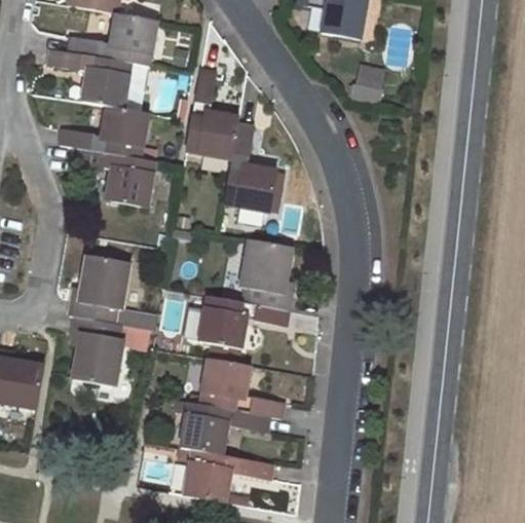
[(72,0),(71,4),(116,12),(119,13),(121,0),(72,0)]
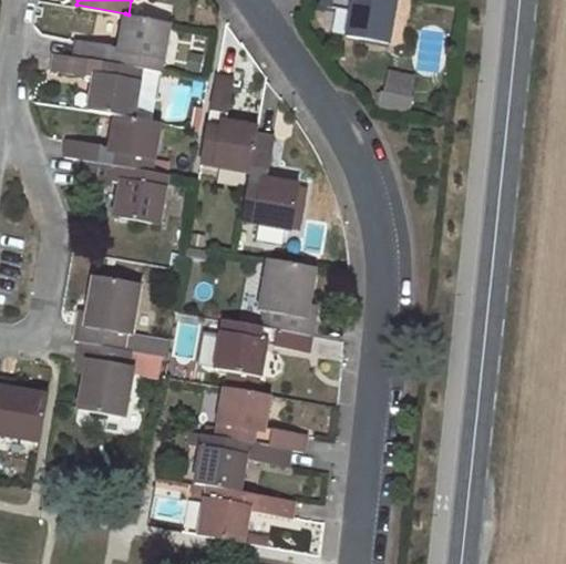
[(332,31),(389,42),(395,0),(323,0),(323,3),(337,7),(332,31)]
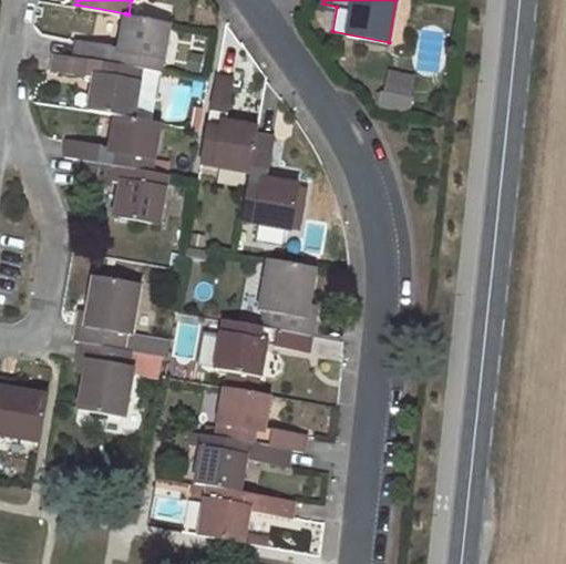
[(119,45),(78,38),(74,55),(143,68),(160,71),(162,58),(163,58),(170,21),(129,14),(125,13),(119,45)]
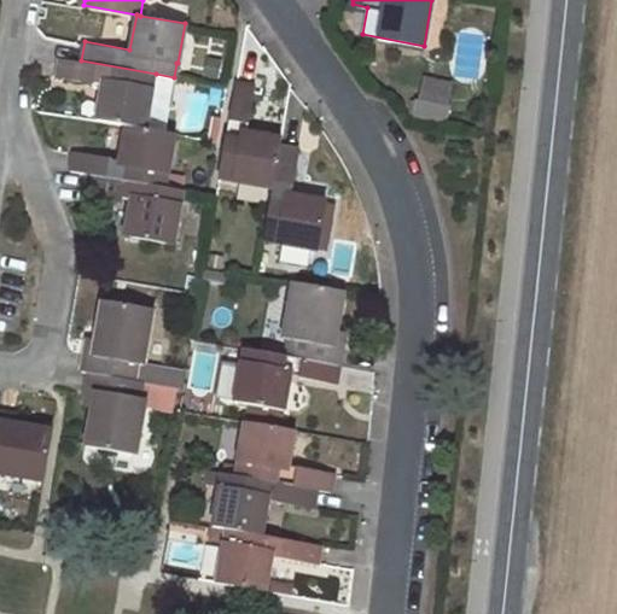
[(58,75),(104,82),(98,117),(127,123),(147,127),(156,74),(81,60),(62,57),(58,75)]
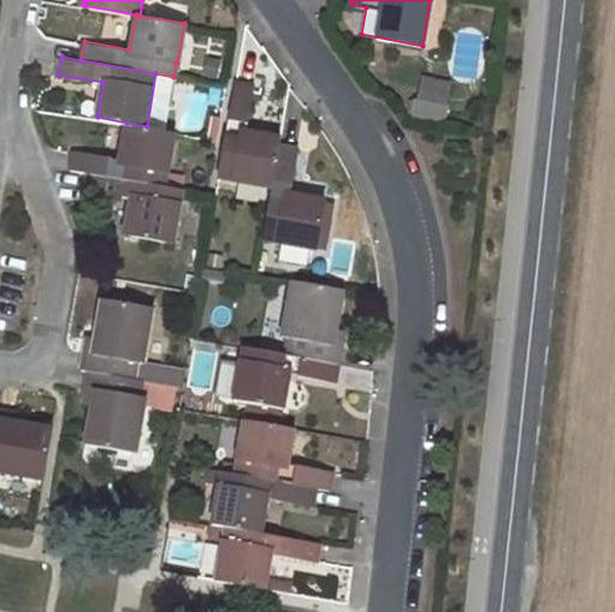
[(449,116),(453,76),(421,73),(417,113),(449,116)]
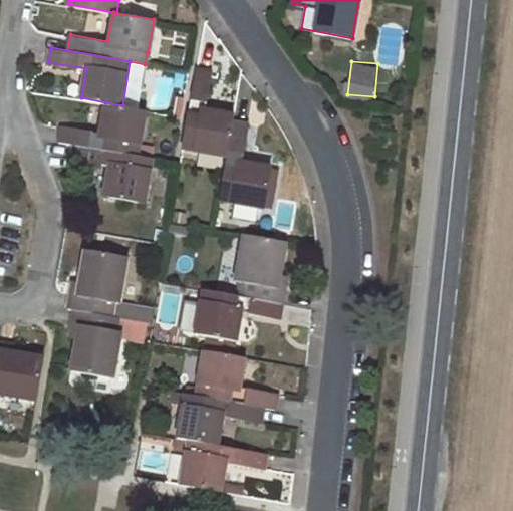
[(235,112),(206,107),(213,70),(198,67),(184,146),(228,154),(234,119),(235,112)]
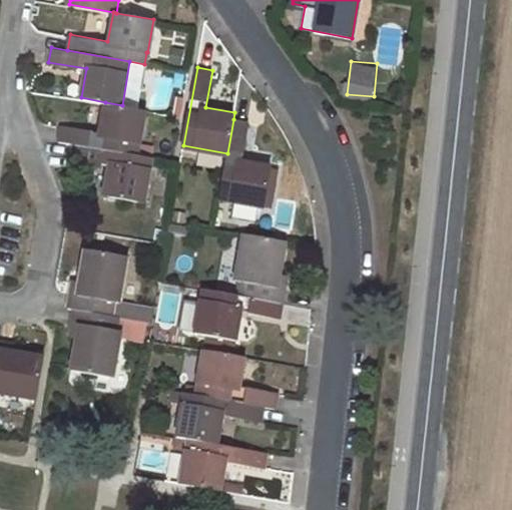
[(105,102),(99,130),(63,124),(60,140),(73,143),(138,154),(146,109),(122,105),(105,102)]
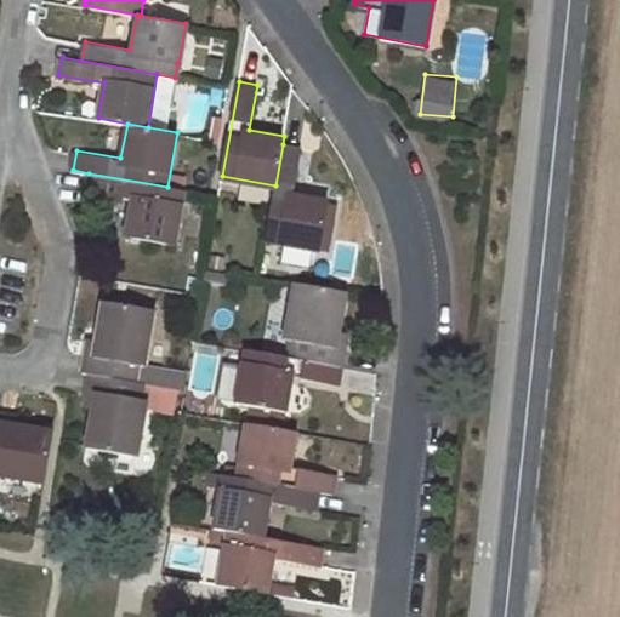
[(319,249),(328,200),(293,193),(301,147),(283,144),(276,186),(267,238),(282,240),(280,243),(319,249)]
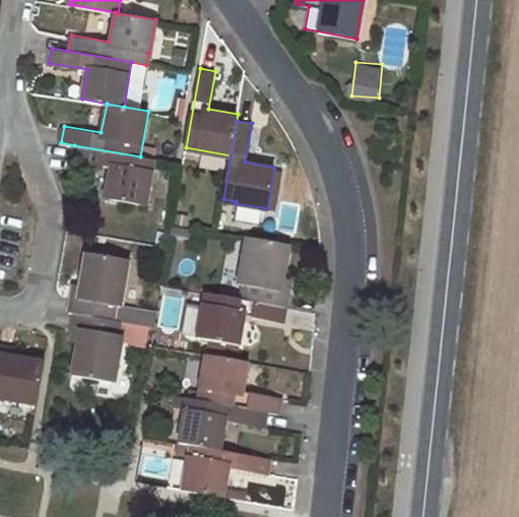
[(72,159),(110,167),(105,196),(146,203),(154,158),(140,156),(74,145),(72,159)]
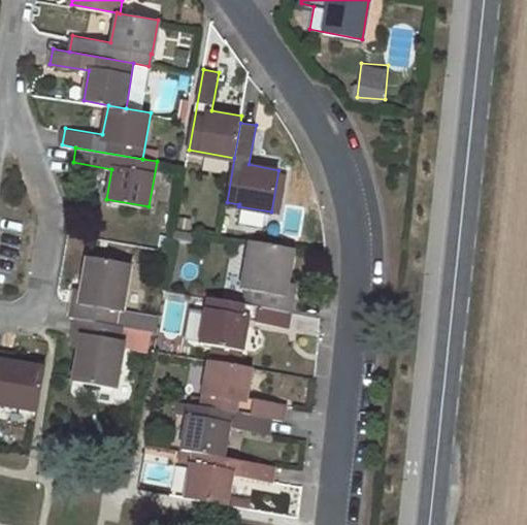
[(251,241),(242,288),(248,289),(244,303),(290,312),(293,295),(278,292),(281,282),(288,283),(294,249),(251,241)]
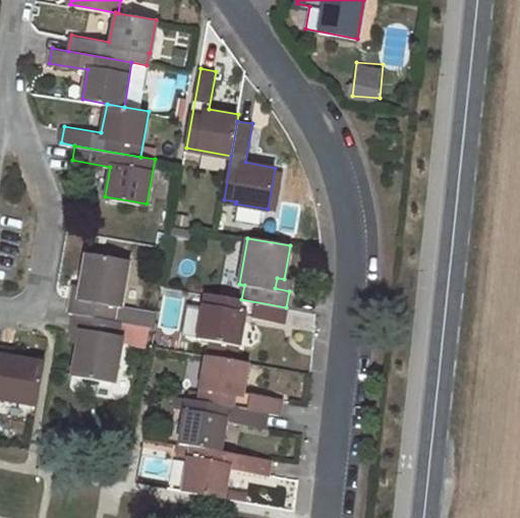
[(129,262),(87,254),(81,286),(75,285),(70,312),(76,313),(114,321),(117,305),(121,306),(129,262)]
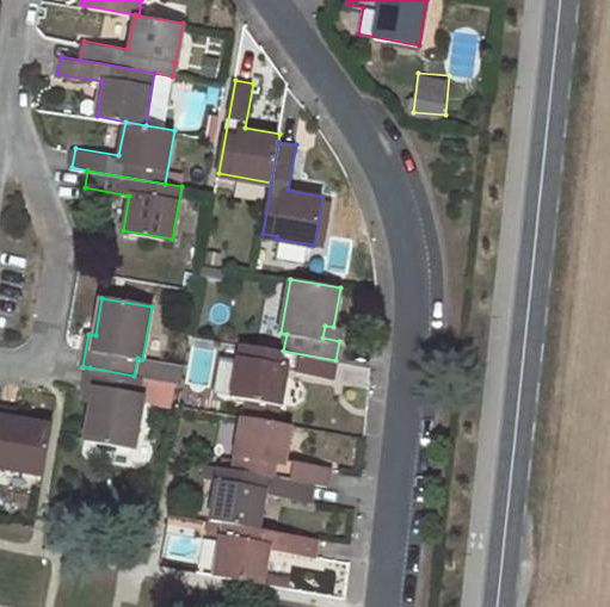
[(339,341),(342,328),(333,327),(325,326),(322,338),(339,341)]
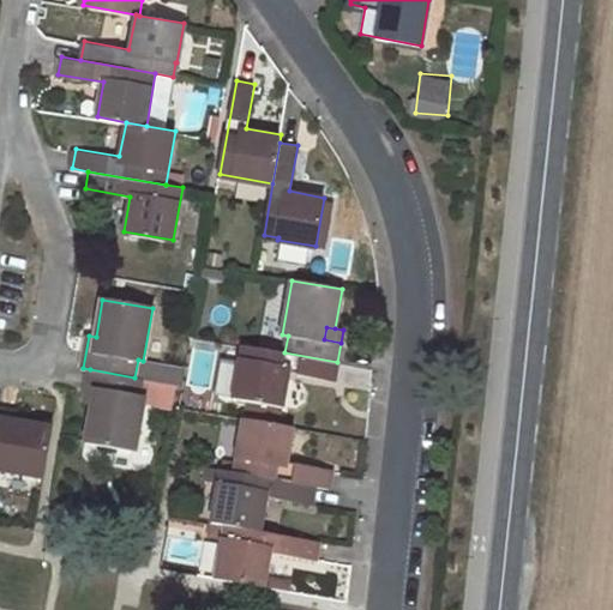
[(241,360),(234,397),(284,406),(289,372),(335,380),(337,362),(284,352),(245,345),(242,360),(241,360)]
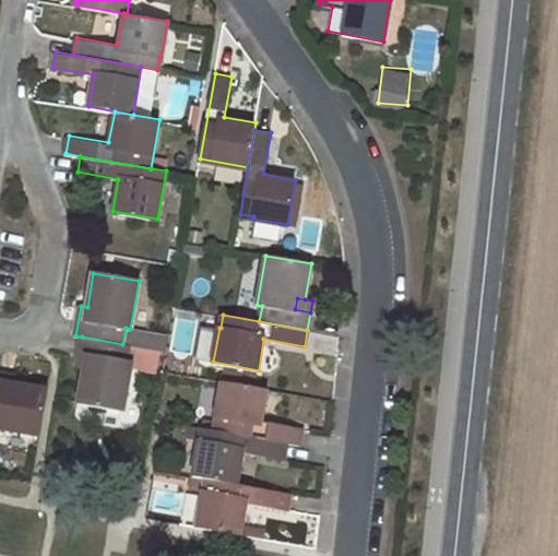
[(84,366),(79,402),(123,410),(132,362),(127,362),(130,345),(122,344),(82,336),(76,365),(84,366)]
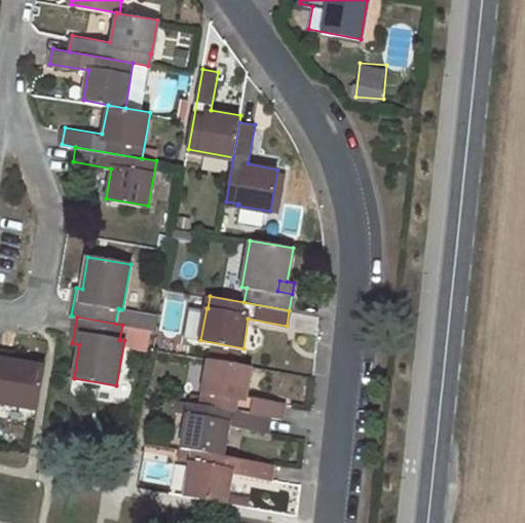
[(0,400),(37,407),(44,365),(10,359),(9,366),(0,364),(0,358),(1,349),(0,348),(0,400)]
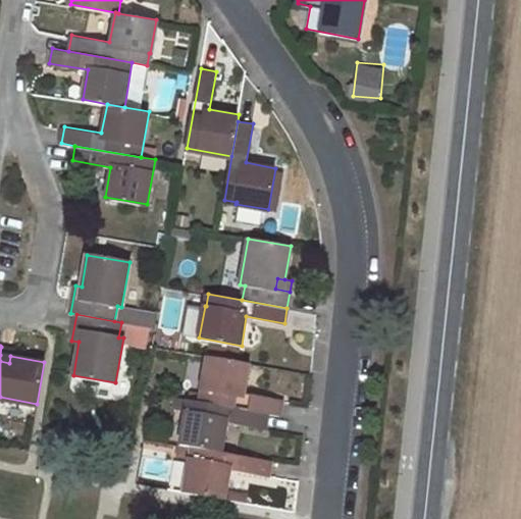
[(10,356),(12,348),(1,347),(0,355),(0,361),(9,363),(10,356)]
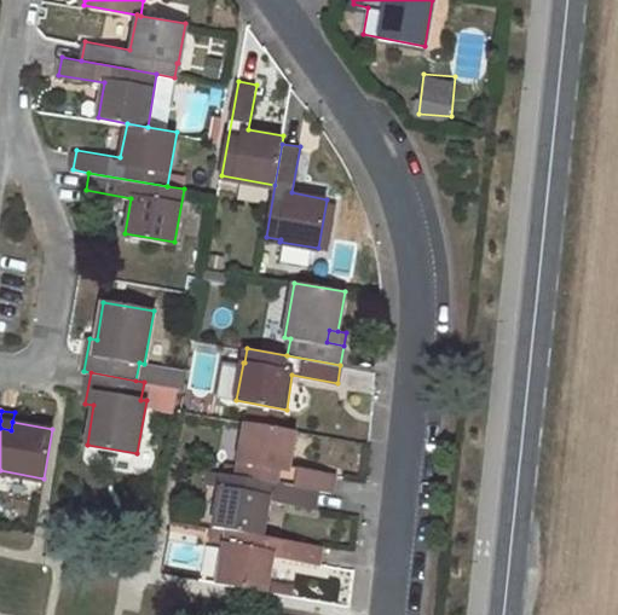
[(335,473),(289,465),(295,430),(247,422),(240,460),(242,460),(240,475),(318,488),(331,491),(335,473)]
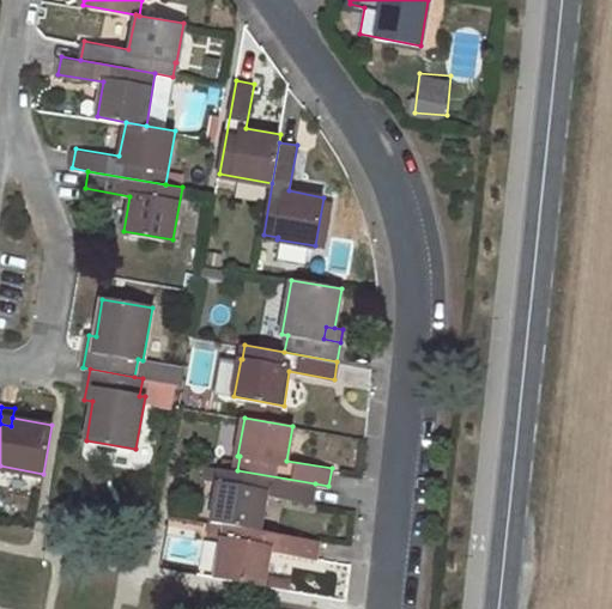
[(260,529),(266,494),(313,503),(315,483),(237,470),(222,468),(219,481),(218,480),(211,521),(226,524),(260,529)]
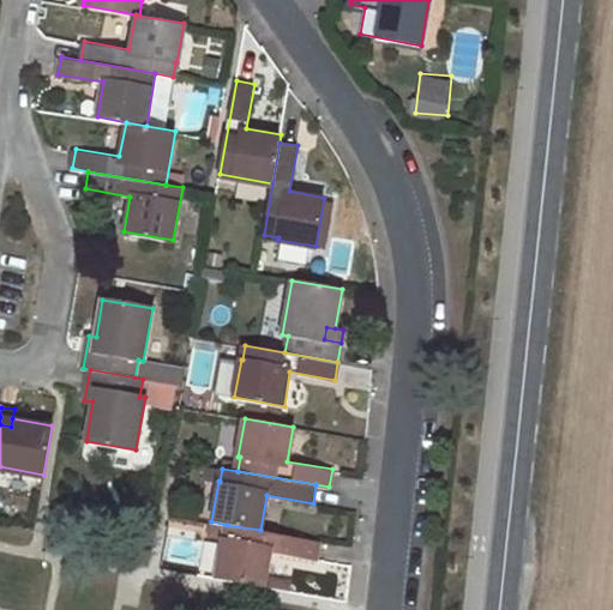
[(211,521),(209,537),(222,539),(224,539),(227,525),(211,521)]
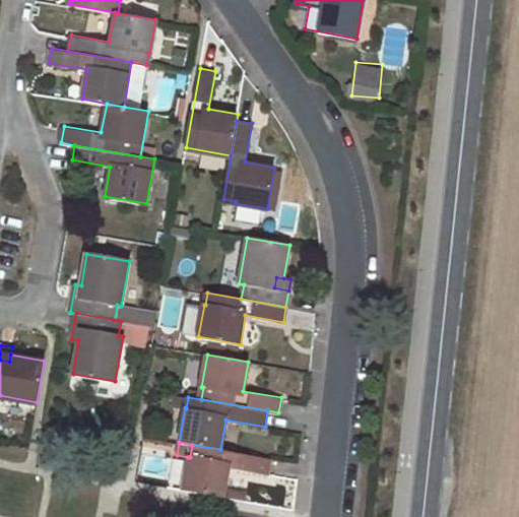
[(223,497),(229,467),(268,473),(271,458),(220,449),(192,445),(190,457),(188,457),(183,490),(223,497)]
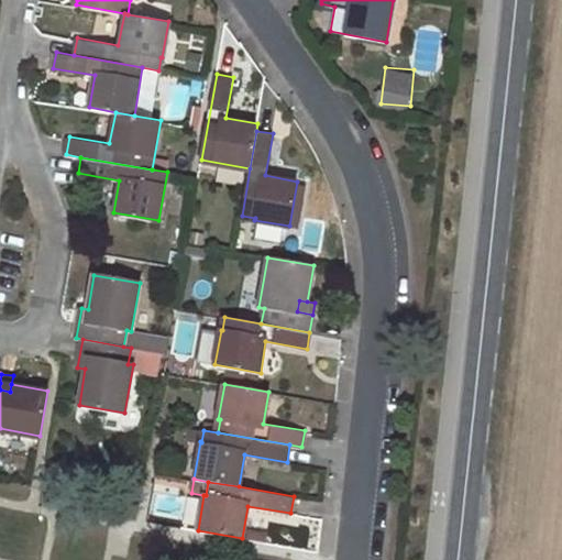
[(248,531),(245,539),(264,542),(265,535),(248,531)]
